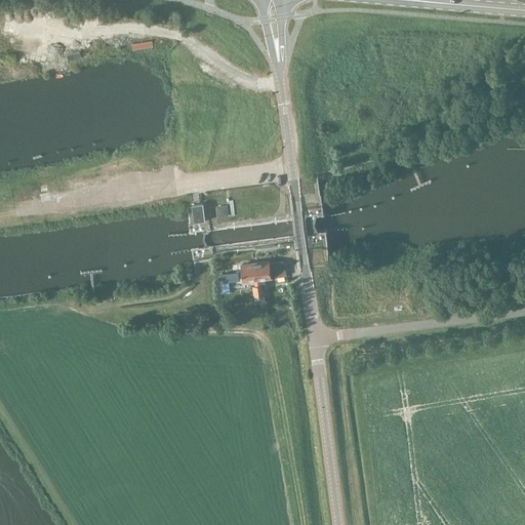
[(61,51),(45,57),(48,65),(64,58),(61,51)]
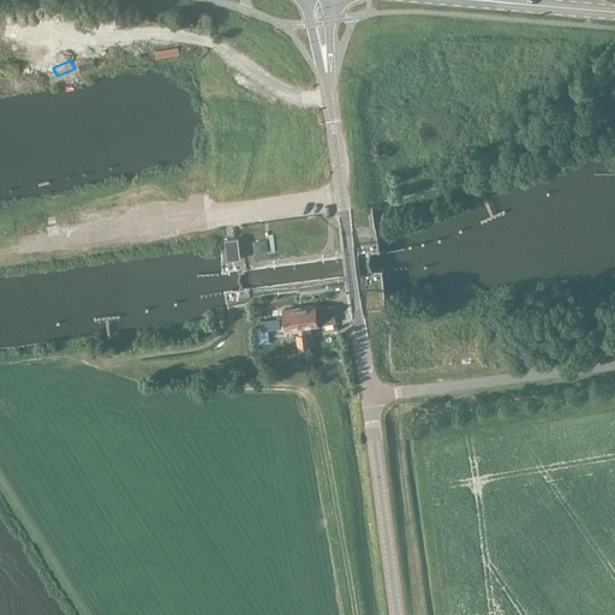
[(18,233),(19,239),(30,238),(29,224),(11,226),(12,233),(18,233)]
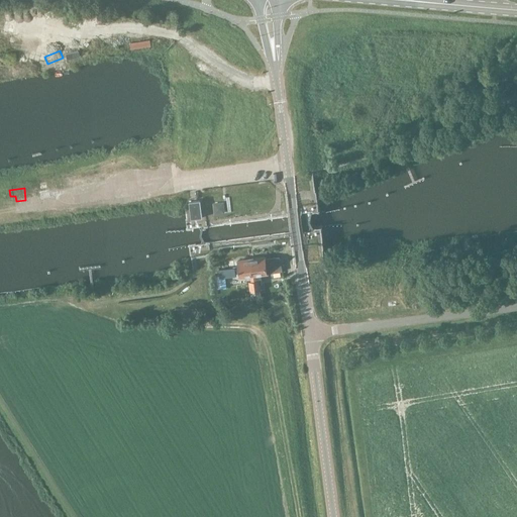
[(200,200),(189,202),(191,219),(202,218),(200,200)]
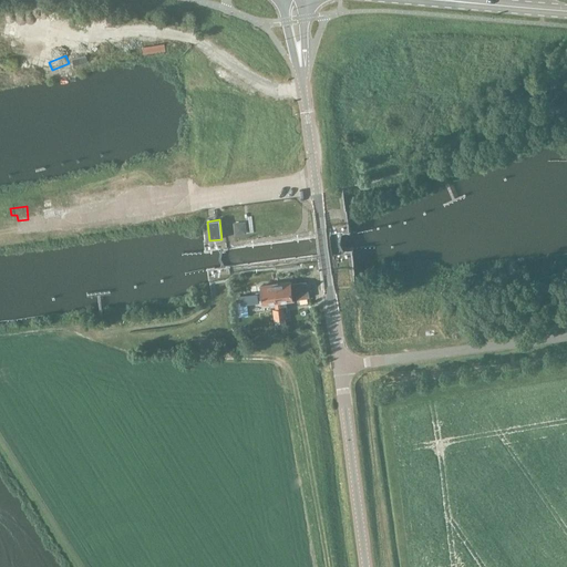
[(232,224),(235,236),(244,234),(241,222),(232,224)]
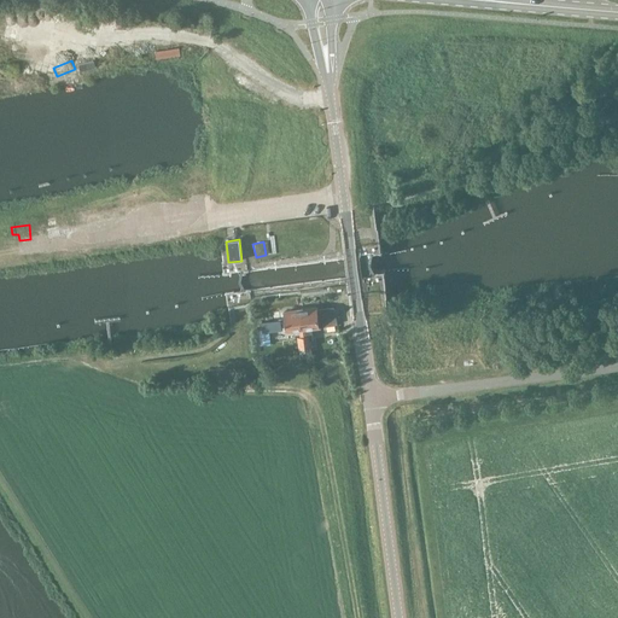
[(318,307),(301,309),(304,348),(305,348),(308,362),(314,361),(310,347),(312,347),(310,336),(313,336),(312,327),(320,327),(320,324),(336,321),(337,321),(333,308),(318,310),(318,307)]
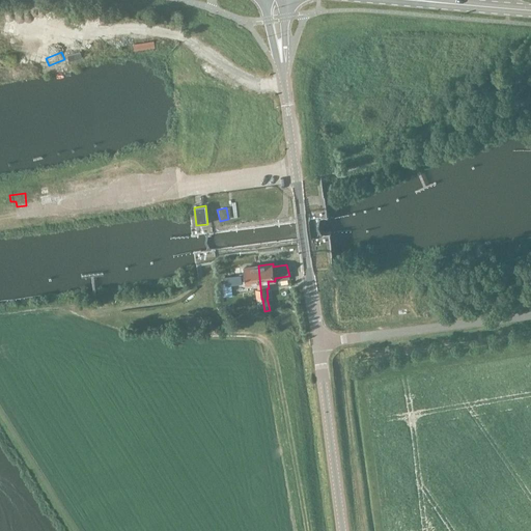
[(258,266),(243,268),(245,284),(257,283),(257,289),(255,289),(256,300),(261,299),(258,266)]
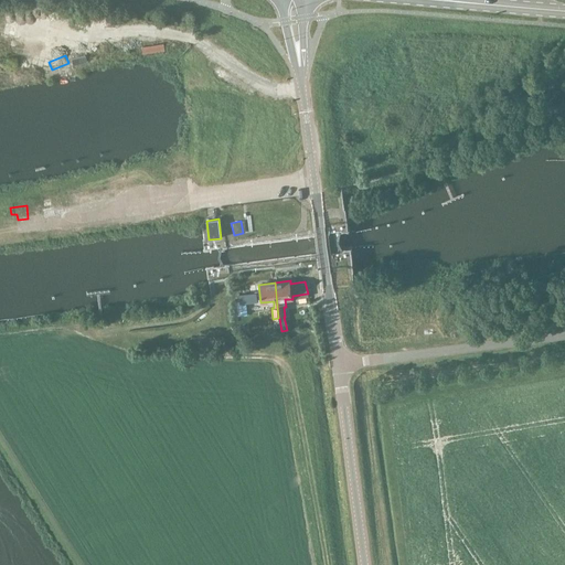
[(240,302),(235,302),(237,316),(247,315),(246,304),(257,301),(256,292),(238,295),(240,302)]
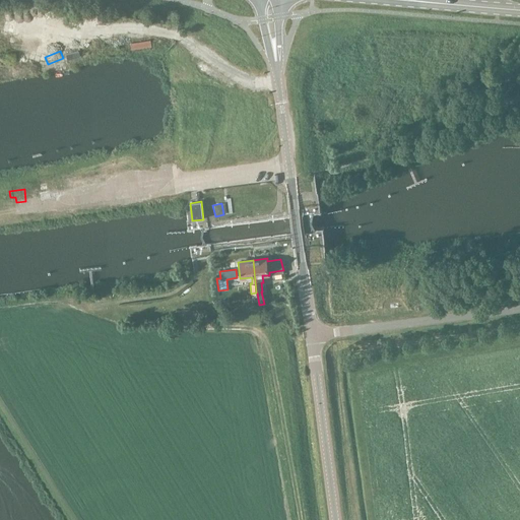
[(246,313),(243,319),(248,322),(251,316),(246,313)]
